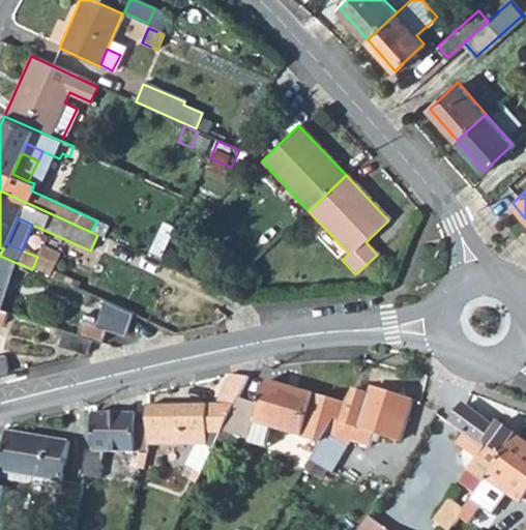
[(0,306),(15,262),(0,256),(0,306)]
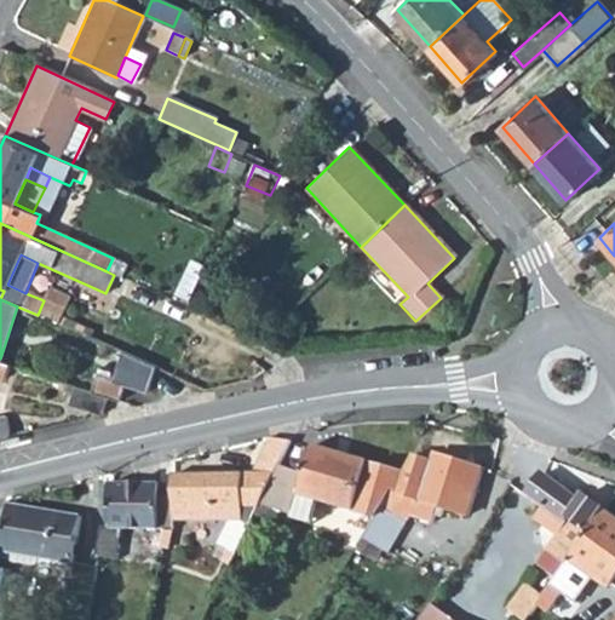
[(44,300),(38,315),(57,323),(62,309),(44,300)]
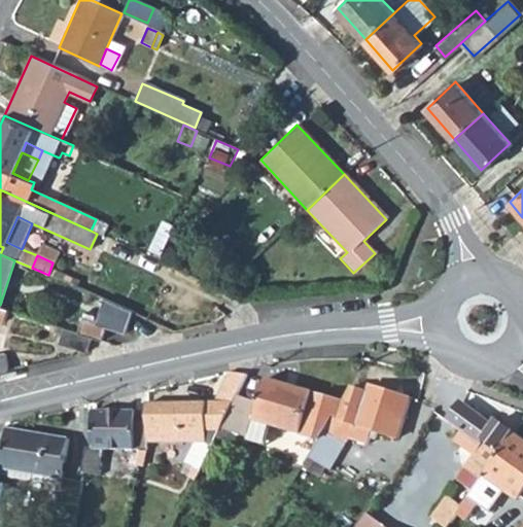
[(81,319),(76,332),(90,337),(100,340),(103,327),(123,332),(131,311),(102,299),(95,323),(81,319)]
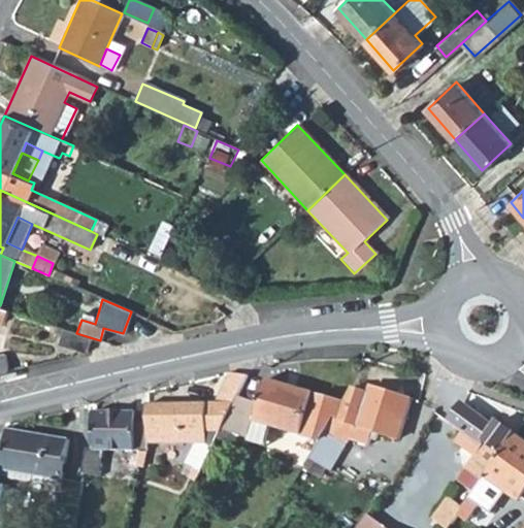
[(56,327),(55,334),(61,336),(63,329),(56,327)]
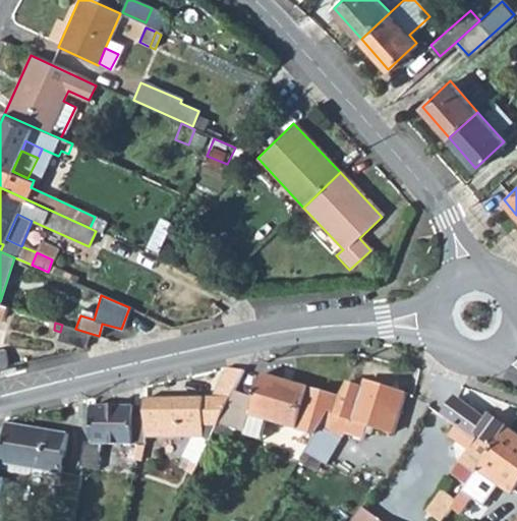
[(60,332),(57,340),(84,348),(89,333),(75,329),(62,325),(60,332)]
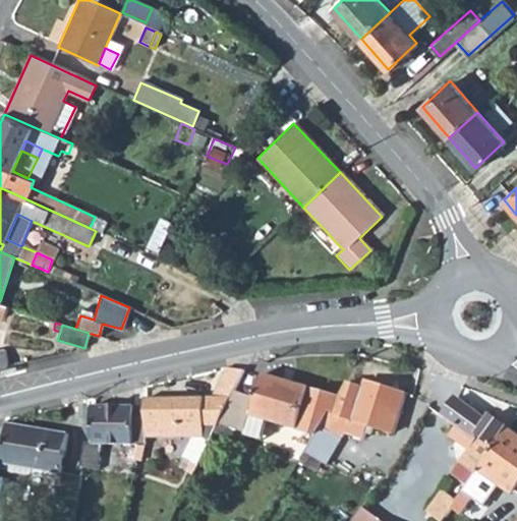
[(211,397),(142,398),(144,417),(144,438),(192,437),(183,457),(190,460),(184,470),(191,473),(212,432),(219,416),(232,390),(241,368),(227,366),(224,367),(211,397)]
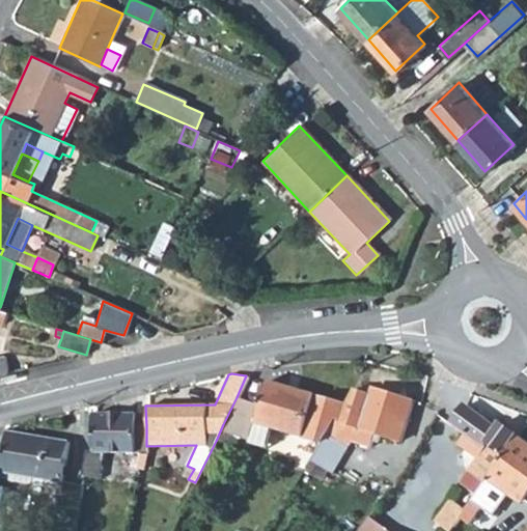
[(258,406),(254,423),(269,427),(299,438),(319,443),(333,419),(338,419),(342,406),(313,398),(312,395),(266,381),(258,406)]
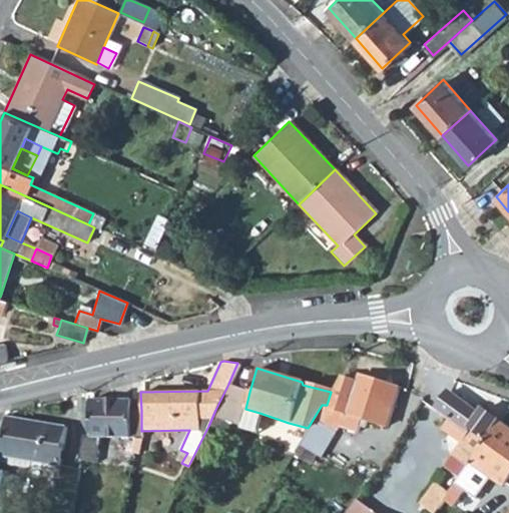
[(301,440),(298,445),(317,457),(330,436),(321,429),(323,426),(333,410),(345,413),(340,427),(354,432),(358,417),(383,425),(396,387),(356,375),(354,381),(338,377),(331,392),(327,405),(322,405),(308,428),(301,440)]
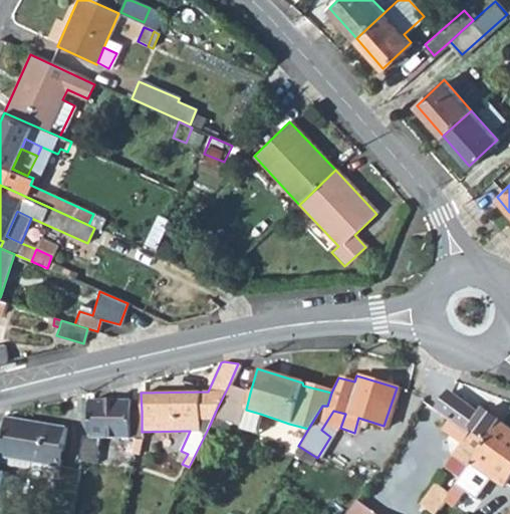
[(229,384),(216,411),(228,417),(231,418),(237,408),(244,413),(246,410),(250,393),(229,384)]
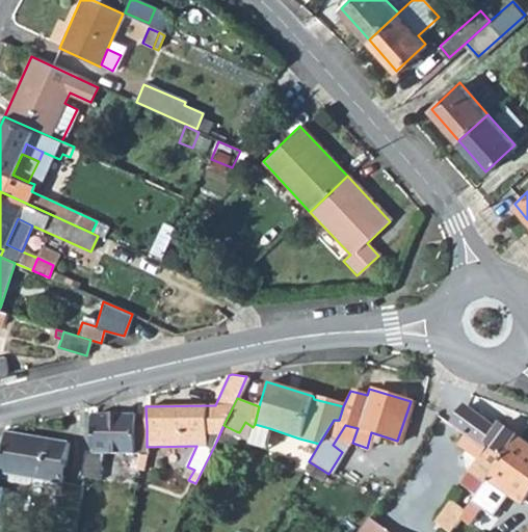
[(468,469),(458,482),(474,494),(501,456),(500,455),(512,436),(497,425),(495,428),(463,405),(450,423),(464,433),(456,444),(465,450),(475,458),(468,469)]
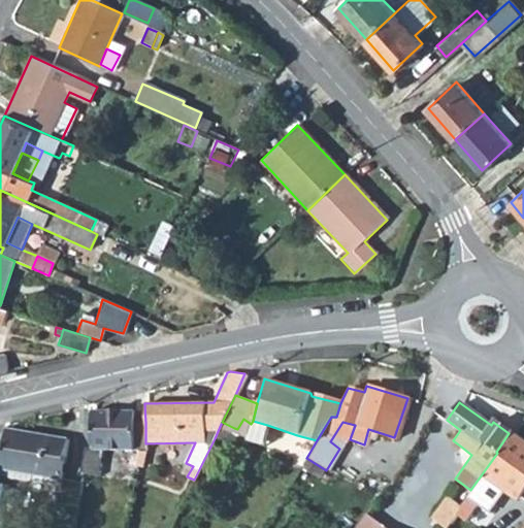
[(86,449),(79,485),(92,488),(95,475),(98,475),(100,458),(101,449),(129,449),(137,449),(145,450),(145,443),(145,423),(144,410),(91,410),(91,448),(86,449)]
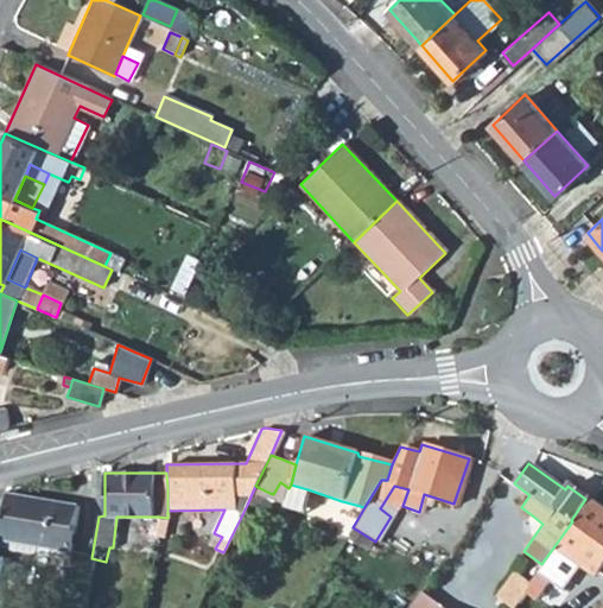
[(308,489),(291,485),(289,488),(287,494),(305,500),(308,489)]
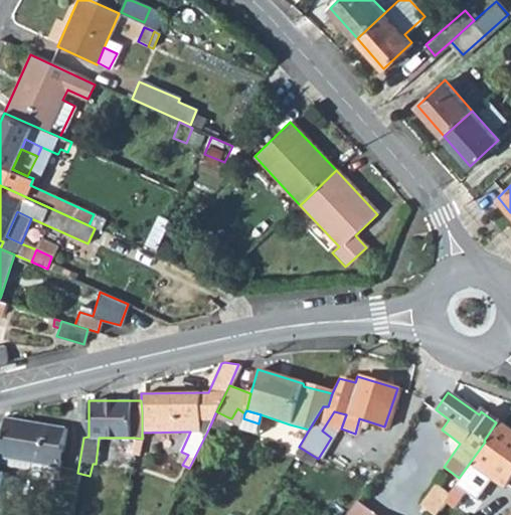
[(216,411),(209,427),(212,427),(235,440),(238,434),(224,426),(228,417),(216,411)]
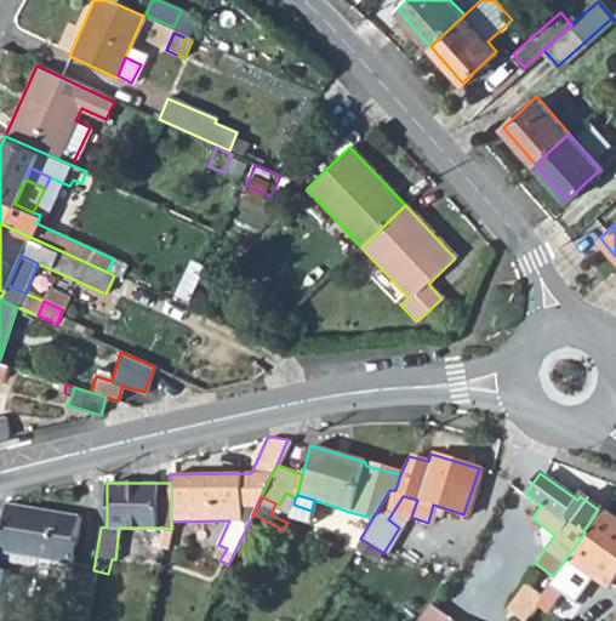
[(403,496),(391,516),(409,523),(411,517),(417,500),(403,496)]
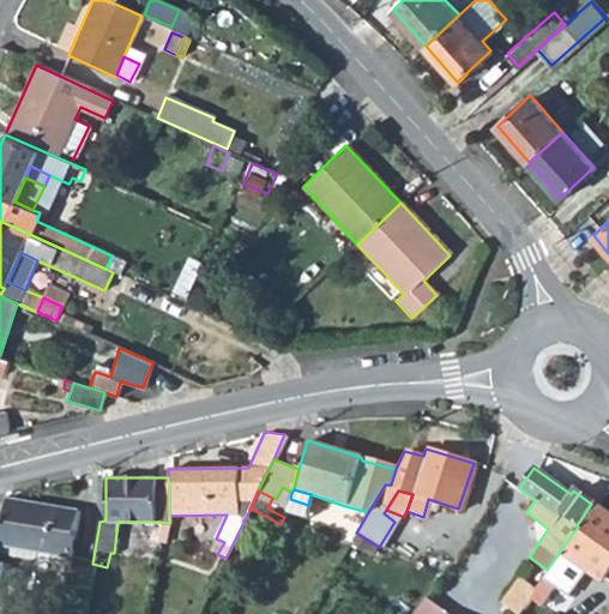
[(5,498),(0,530),(0,547),(68,558),(77,510),(5,498)]
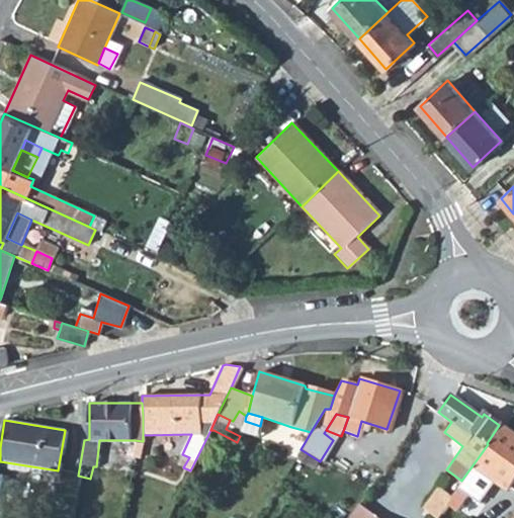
[(461,481),(456,487),(465,495),(474,485),(482,473),(493,481),(505,489),(513,476),(513,433),(502,425),(488,444),(461,481)]
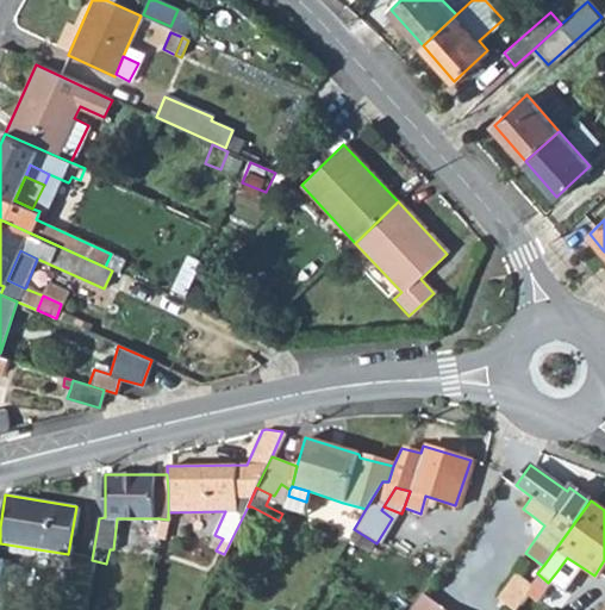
[(343,503),(340,518),(357,523),(366,509),(343,503)]
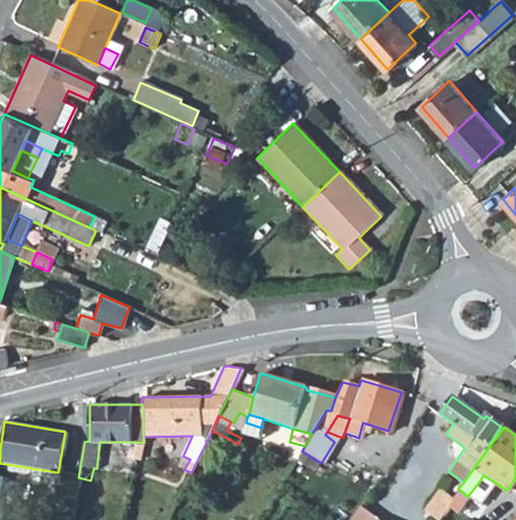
[(464,448),(454,440),(452,444),(453,455),(457,458),(464,448)]
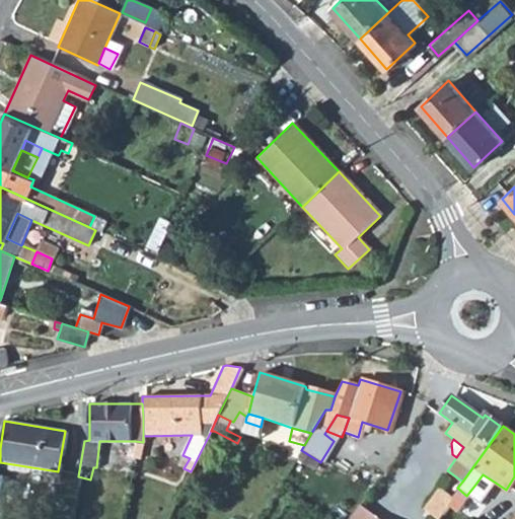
[(99,441),(98,450),(127,450),(127,441),(99,441)]
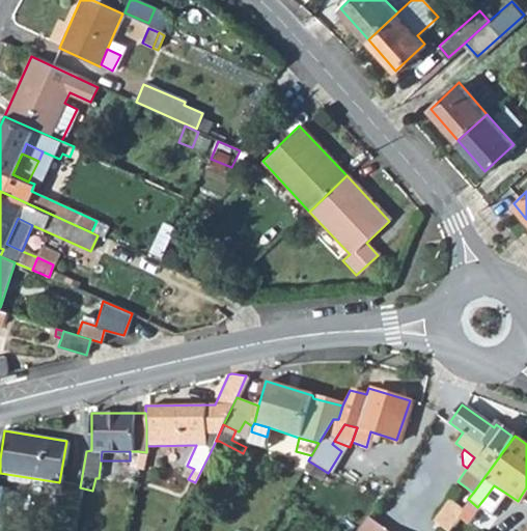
[(138,451),(135,469),(144,469),(146,452),(138,451)]
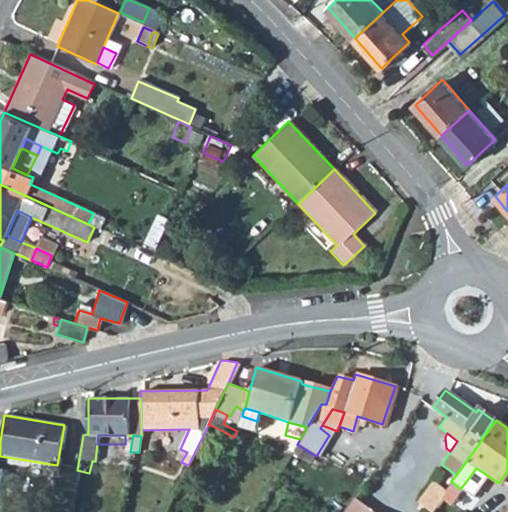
[(476,468),(468,479),(478,486),(487,475),(476,468)]
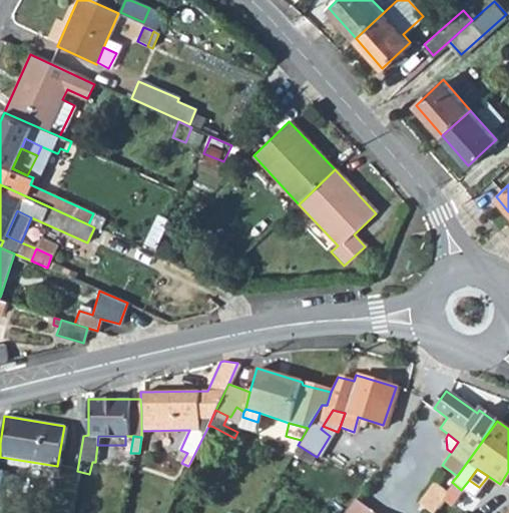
[(452,482),(435,506),(443,512),(445,512),(461,490),(452,482)]
